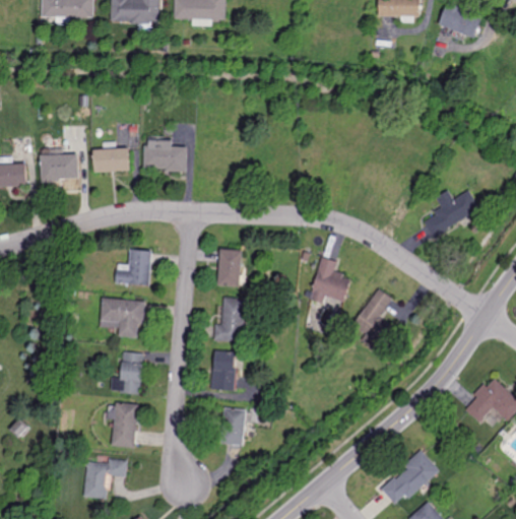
[(92,0),(92,17),(41,16),(41,0),(92,0)]
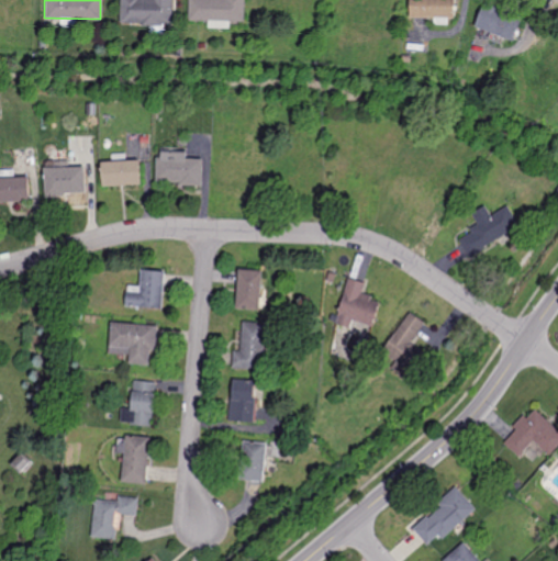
[(171,0),(170,22),(162,23),(162,25),(140,24),(141,22),(119,22),(119,0),(171,0)]
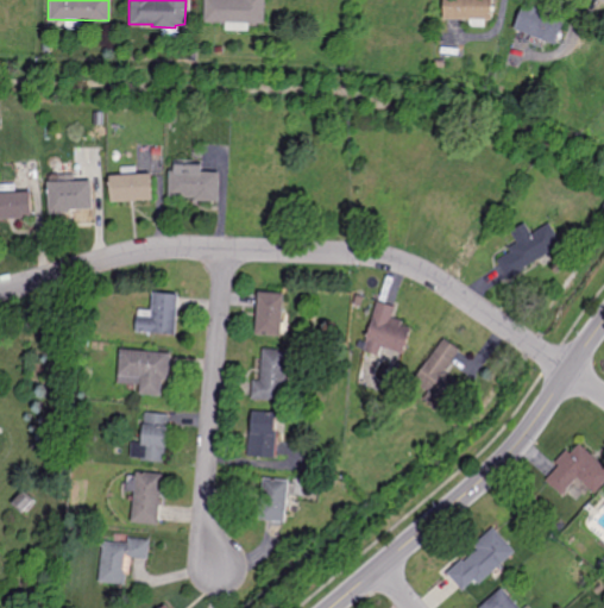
[(203,23),(203,0),(263,0),(263,23),(203,23)]
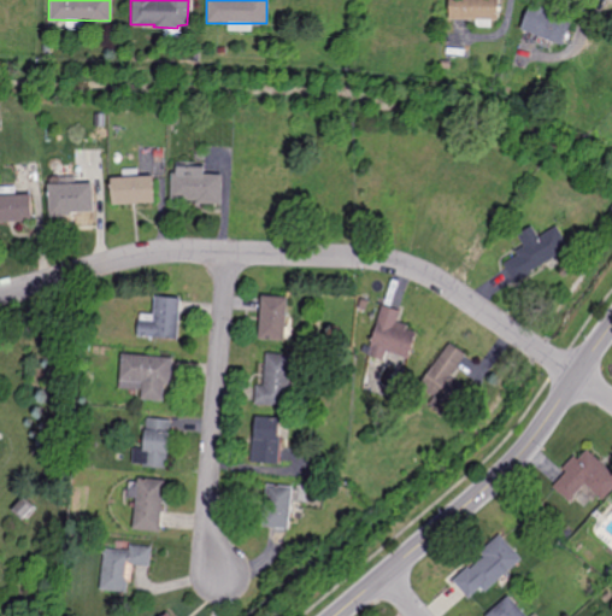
[(495,0),(495,19),(447,19),(447,0),(495,0)]
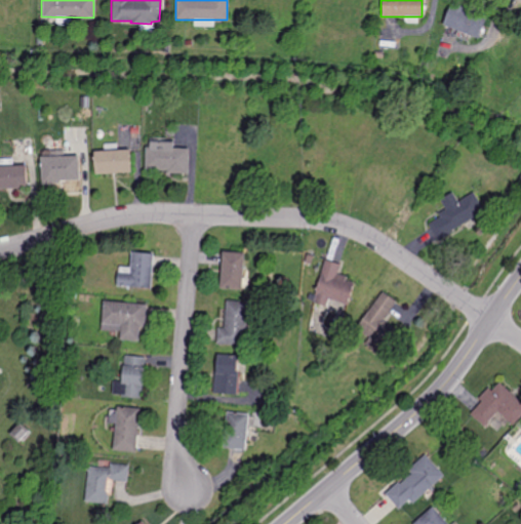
[(463,9),(464,7),(486,16),(477,38),(441,25),(449,4),(463,9)]
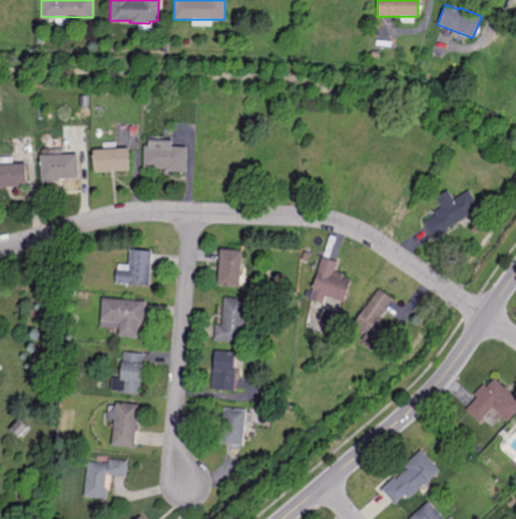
[(496,107),(491,102),(497,95),(502,100),(496,107)]
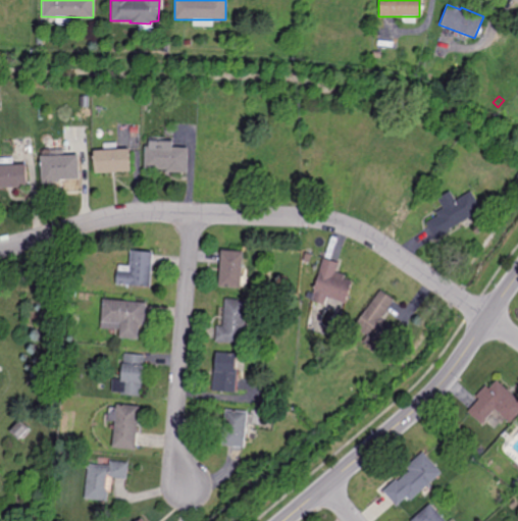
[(437,144),(431,143),(434,132),(441,134),(437,144)]
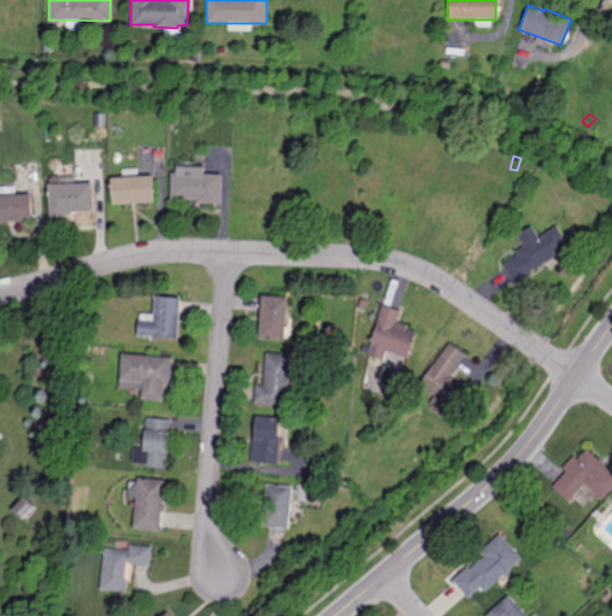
[(206,174),(219,174),(219,204),(199,204),(199,199),(171,199),(171,174),(172,172),(177,172),(177,175),(190,175),(190,166),(206,166),(206,174)]
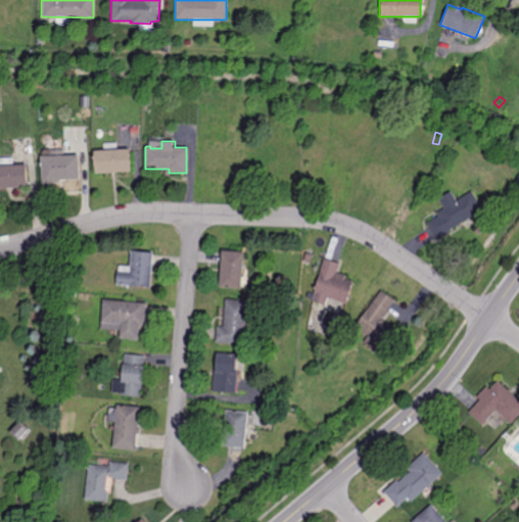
[(96,173),(95,150),(131,148),(133,171),(96,173)]
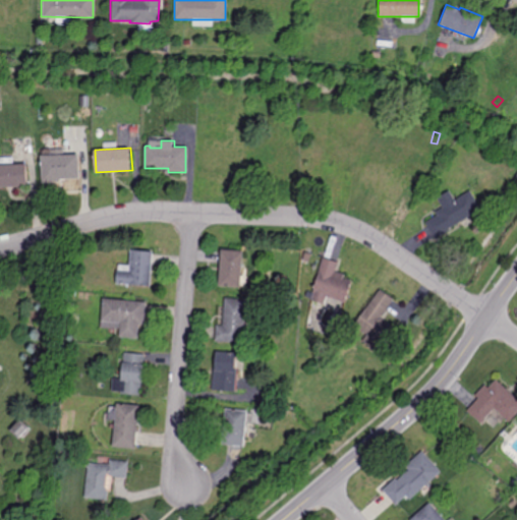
[(60,179),(60,182),(42,183),(41,156),(79,154),(80,178),(60,179)]
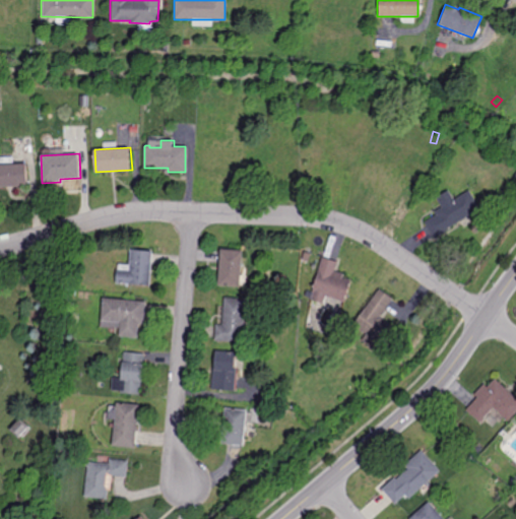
[(0,164),(25,164),(26,186),(0,187),(0,164)]
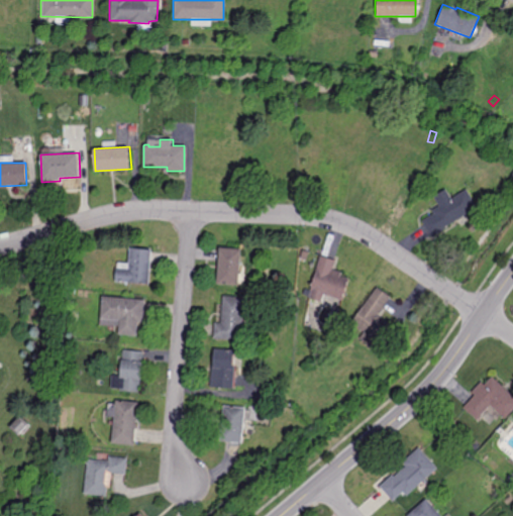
[(348,177),(342,176),(344,164),(350,165),(348,177)]
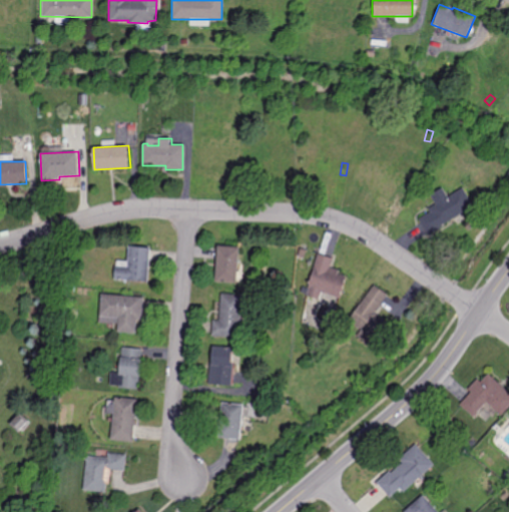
[(472,205),(440,225),(441,227),(427,235),(417,219),(429,212),(427,208),(435,204),(429,195),(441,188),(446,197),(462,188),(472,205)]
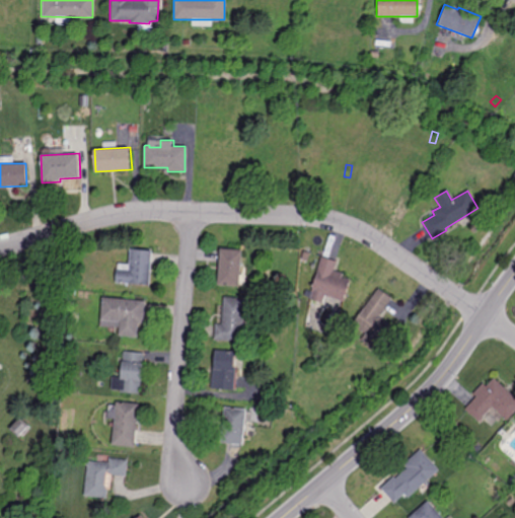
[(238,286),(216,285),(218,248),(240,250),(238,286)]
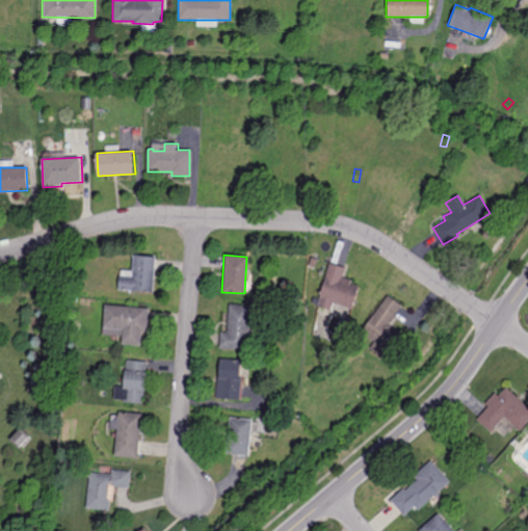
[(153,293),(119,290),(120,276),(132,277),(134,256),(157,257),(153,293)]
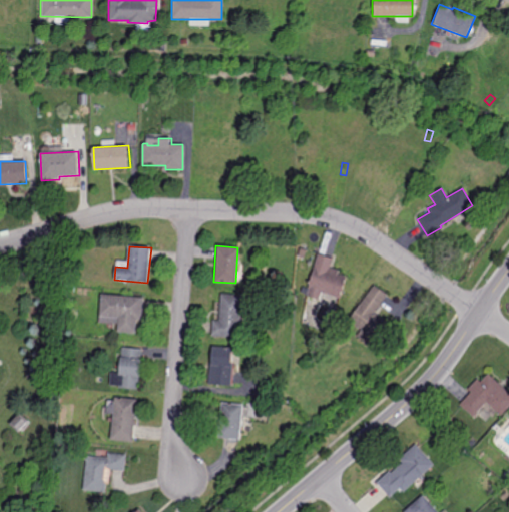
[(338,299),(320,293),(317,301),(305,297),(307,290),(306,289),(313,269),(312,269),(316,254),(331,259),(328,268),(337,271),(336,275),(345,278),(338,299)]
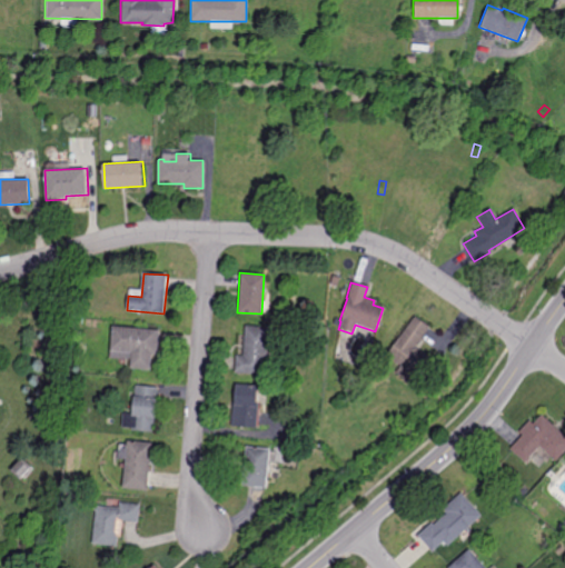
[(413,377),(407,374),(403,380),(394,374),(399,367),(385,356),(413,317),(428,327),(412,351),(425,361),(413,377)]
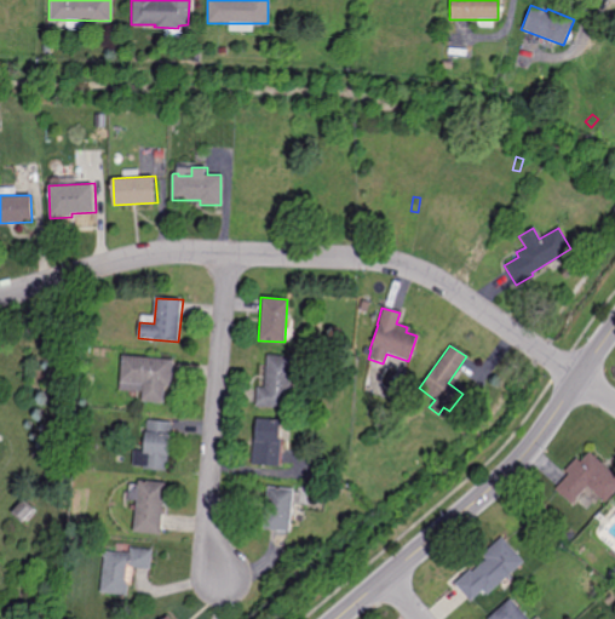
[(172,388),(165,388),(164,403),(142,401),(143,393),(119,391),(122,356),(174,360),(172,388)]
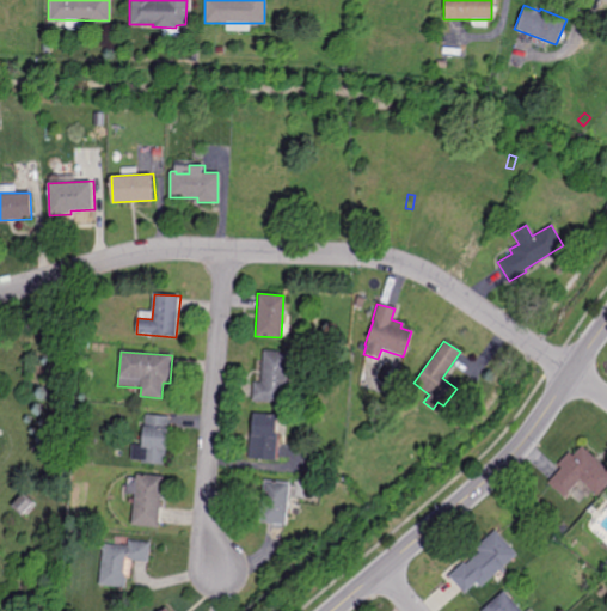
[(283,404),(250,402),(251,383),(259,384),(262,352),(287,353),(283,404)]
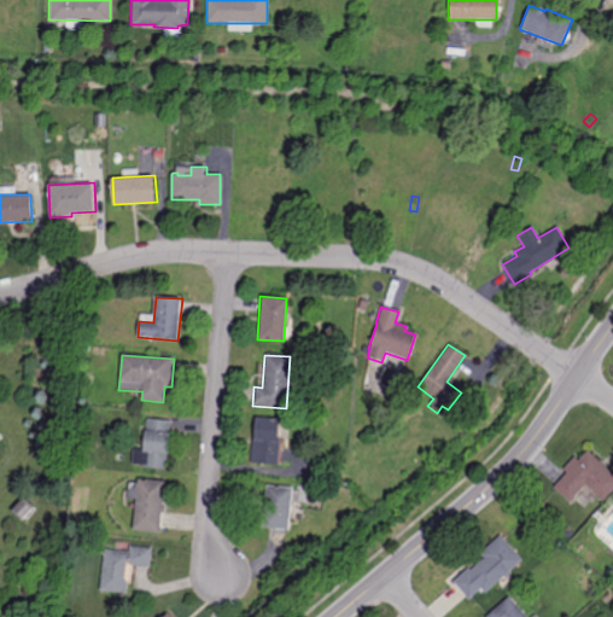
[(276,440),(279,440),(278,466),(249,464),(250,438),(252,440),(254,418),(279,420),(276,440)]
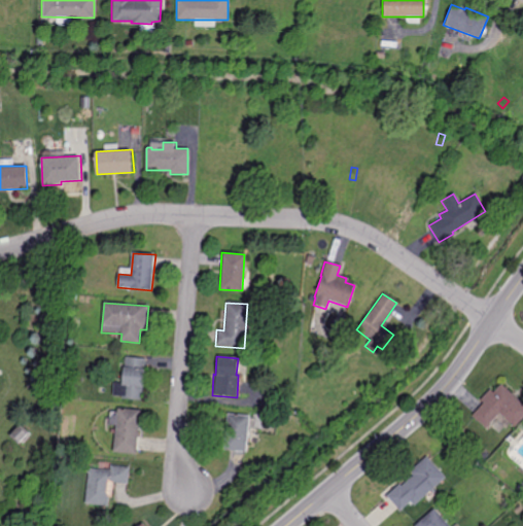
[(143,388),(142,388),(141,400),(126,399),(126,386),(121,386),(124,358),(144,359),(143,370),(144,370),(143,388)]
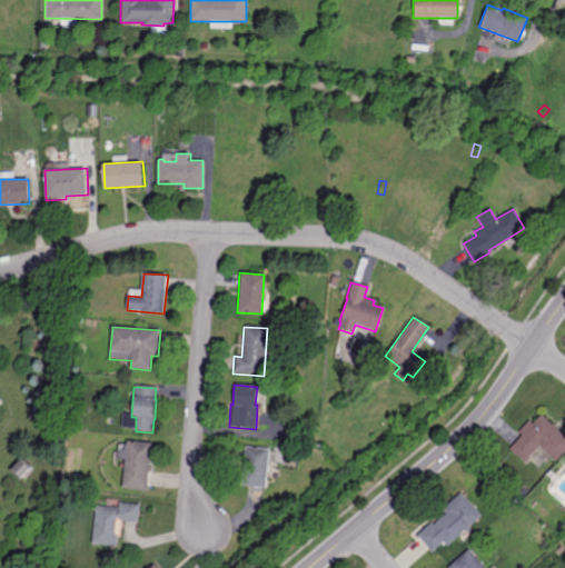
[(553,462),(564,448),(564,437),(539,416),(532,425),(527,421),(516,434),(519,437),(507,451),(523,465),(536,448),(553,462)]
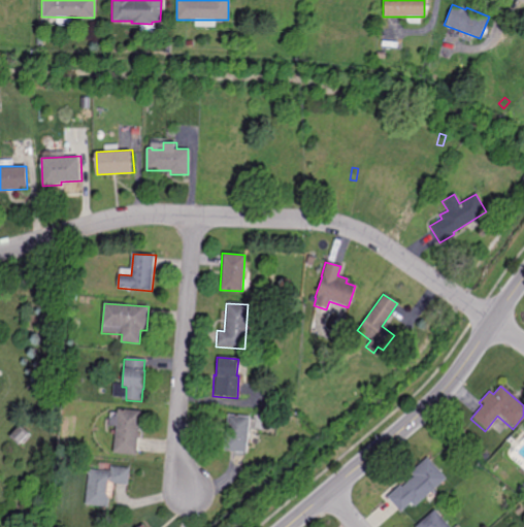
[(137,455),(113,453),(116,427),(117,427),(118,414),(117,413),(117,409),(141,412),(137,455)]
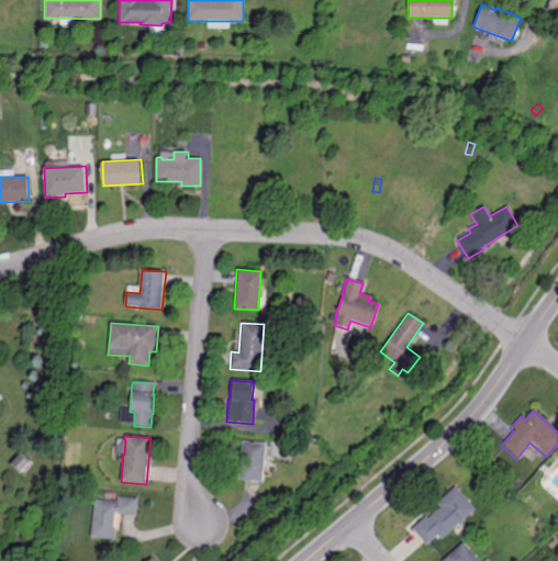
[(260,484),(237,481),(242,442),(265,445),(260,484)]
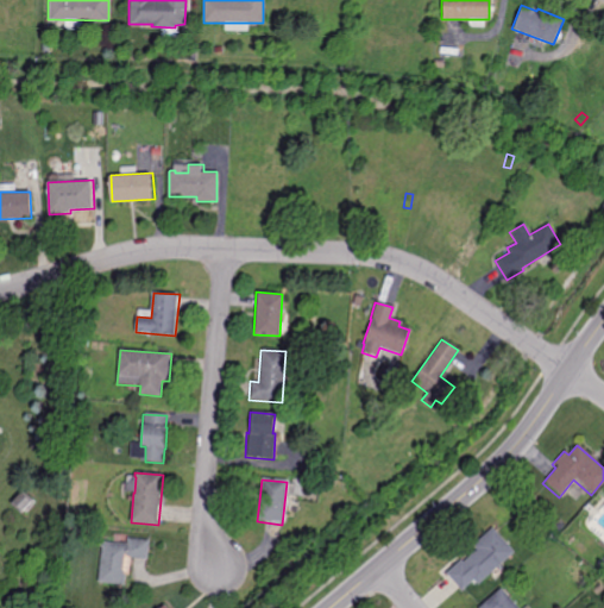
[(21,515),(11,505),(23,491),(33,501),(21,515)]
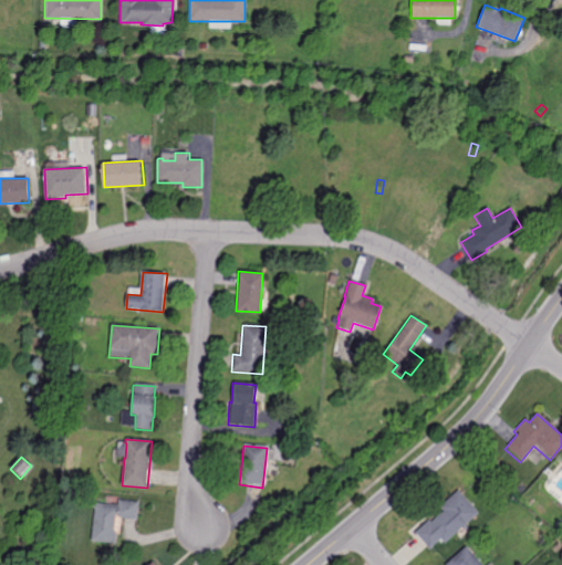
[(457,492),(410,532),(425,550),(437,540),(441,544),(476,514),(457,492)]
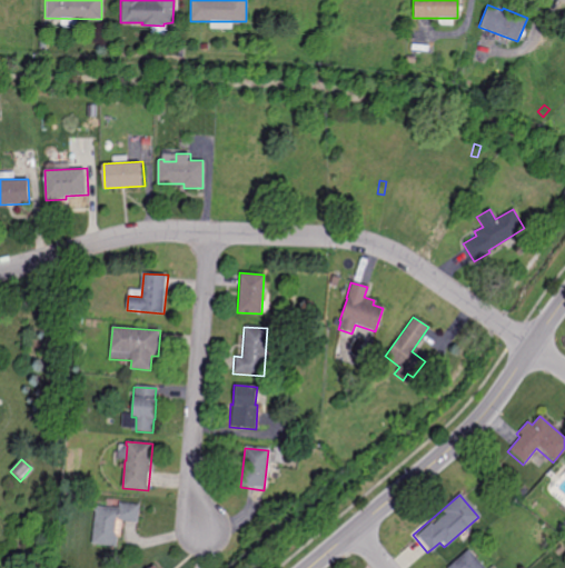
[(138,521),(137,524),(122,522),(122,521),(117,519),(116,518),(115,534),(117,538),(116,548),(91,545),(95,507),(111,509),(111,508),(117,508),(117,509),(118,509),(118,505),(118,504),(139,506),(139,507),(138,521)]
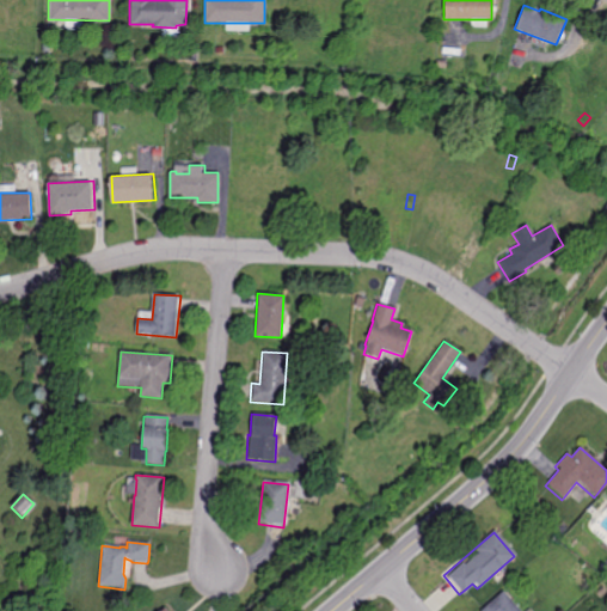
[(517,610),(502,592),(480,610),(517,610)]
